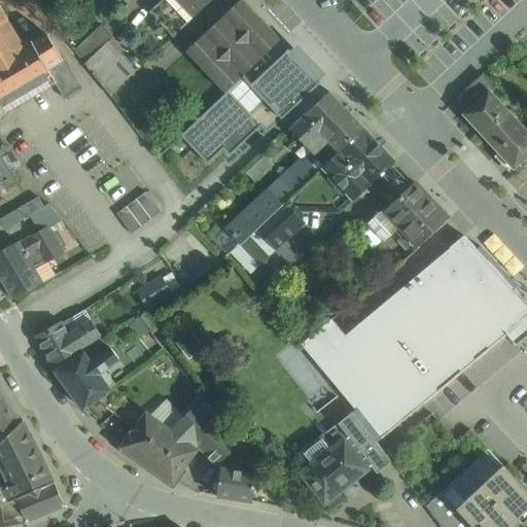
[(176,0),(162,0),(150,11),(173,36),(194,18),(176,0)]
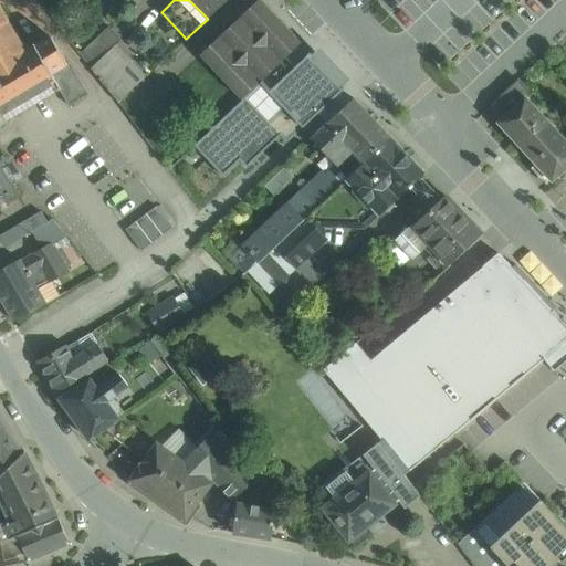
[(228,0),(189,0),(208,19),(228,0)]
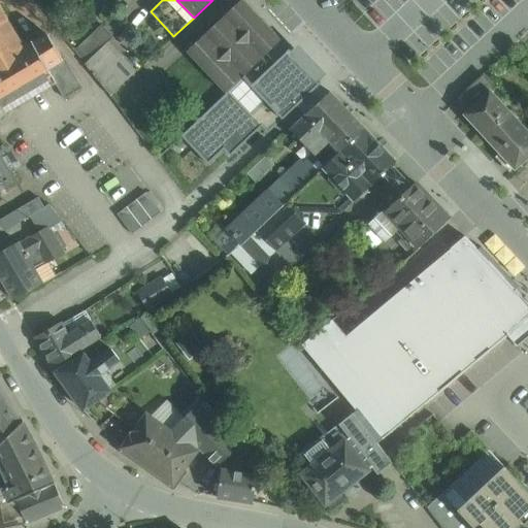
[(281,39),(242,0),(240,0),(187,52),(225,92),(278,41),(281,39)]
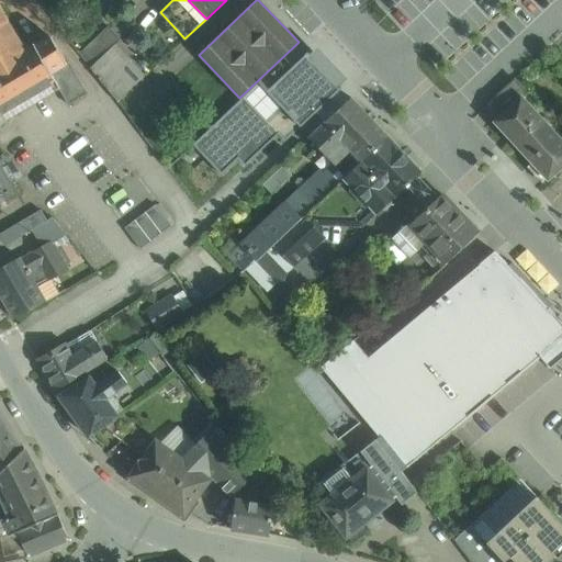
[(0,119),(2,117),(6,124),(8,122),(7,121),(59,89),(69,104),(88,93),(69,62),(66,64),(49,36),(35,45),(35,44),(25,49),(0,6),(0,205),(2,205),(3,208),(9,204),(8,202),(20,194),(0,160),(0,119)]
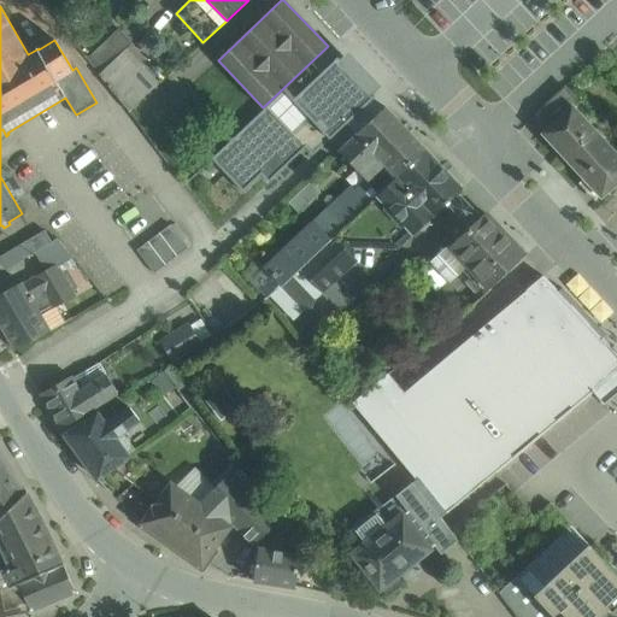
[(119,28),(107,40),(119,54),(122,52),(133,42),(119,28)]
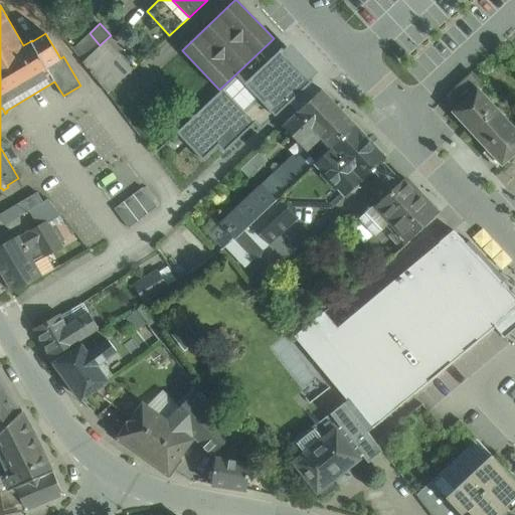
[(90,33),(74,47),(86,58),(100,45),(90,33)]
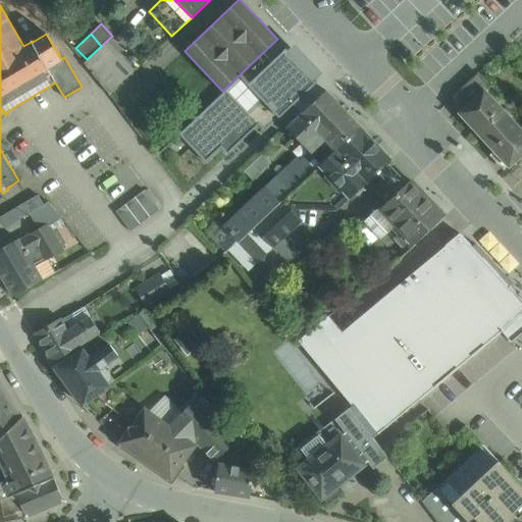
[(140,65),(112,36),(103,44),(132,73),(140,65)]
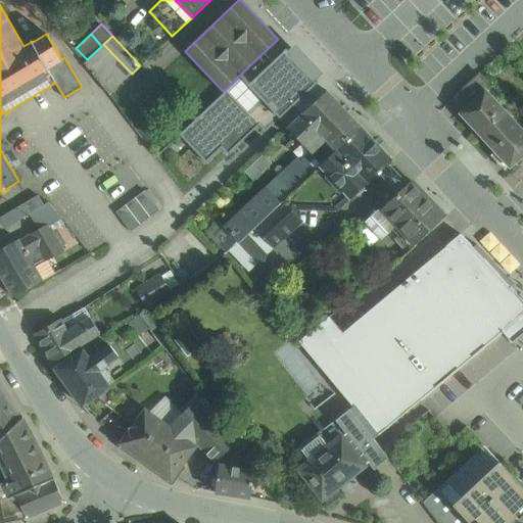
[(276,41),(223,91),(224,92),(180,135),(206,162),(221,148),(225,152),(228,154),(259,125),(265,131),(279,117),(280,119),(292,106),(318,82),(317,81),(316,82),(287,51),(288,50),(286,48),(284,50),(276,41)]
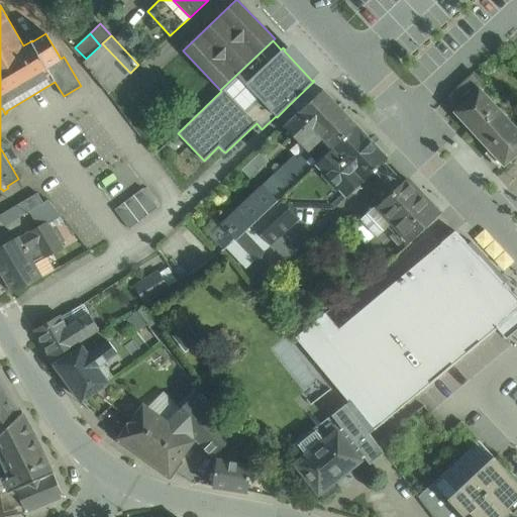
[(130,73),(102,43),(86,59),(83,63),(108,93),(130,73)]
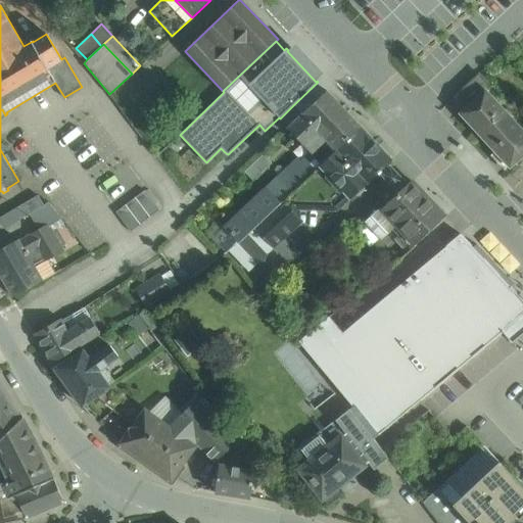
[(479,74),(455,97),(465,108),(485,90),(487,91),(491,87),(479,74)]
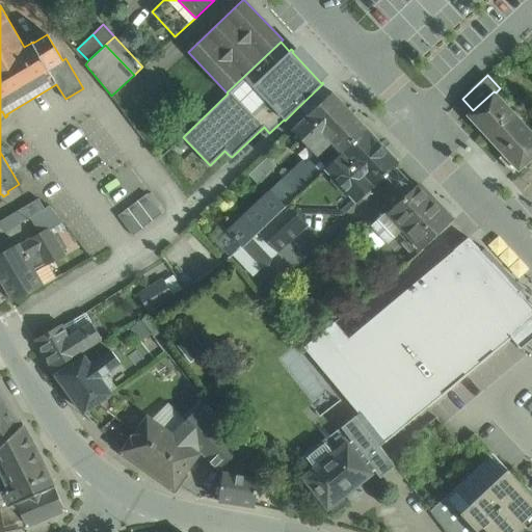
[(531,158),(531,132),(494,91),(468,115),(503,155),(506,152),(521,166),(516,169),(519,170),(531,158)]
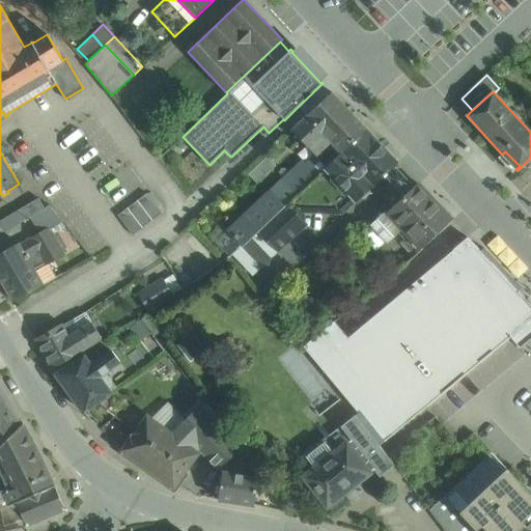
[(332,92),(315,108),(312,105),(309,108),(312,111),(292,130),(315,155),(327,167),(366,129),(332,92)]
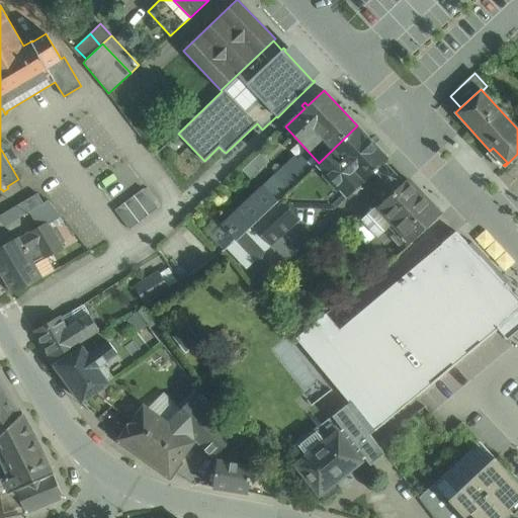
[(319,163),(318,164),(325,171),(325,177),(335,188),(341,188),(347,194),(348,196),(351,192),(355,193),(361,188),(361,184),(389,158),(357,125),(319,163)]
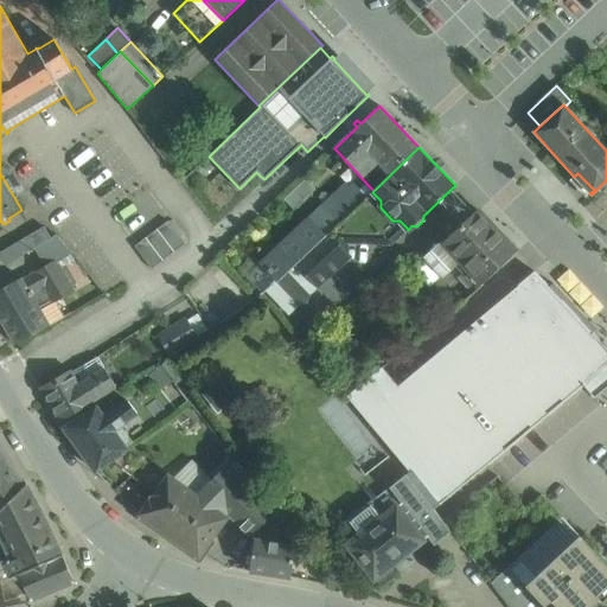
[(360,177),(349,187),(362,202),(372,192),(374,191),(360,177)]
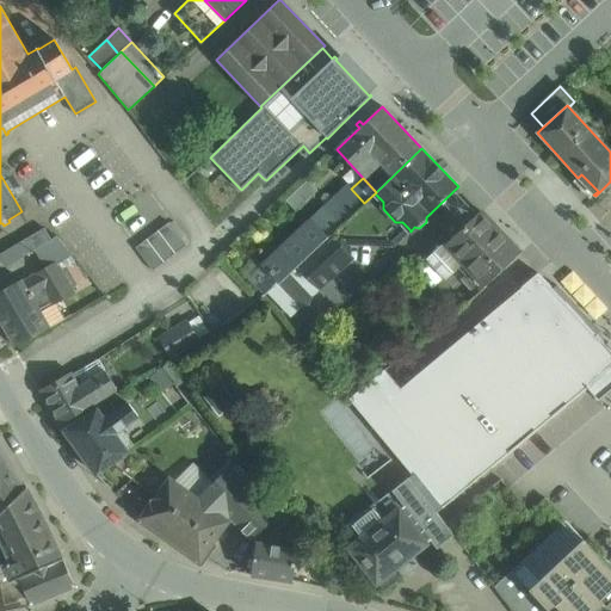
[(347,185),(328,203),(331,205),(346,221),(364,203),(351,189),(347,185)]
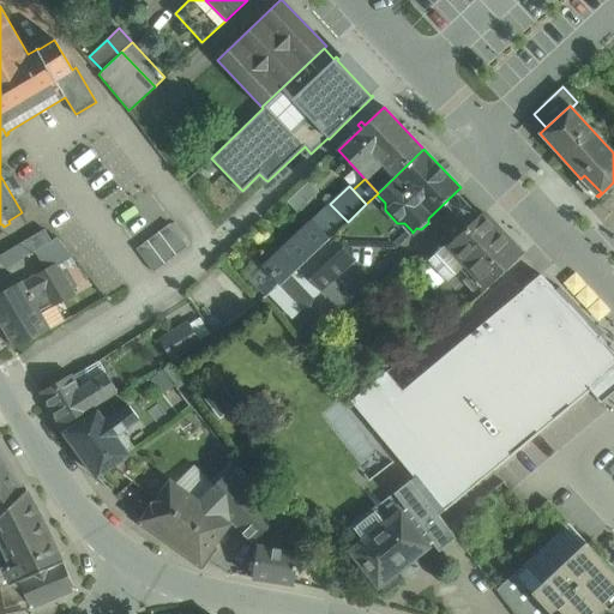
[(366,204),(348,222),(347,242),(399,245),(401,244),(401,240),(411,230),(404,223),(397,223),(385,210),(385,203),(377,194),(366,204)]
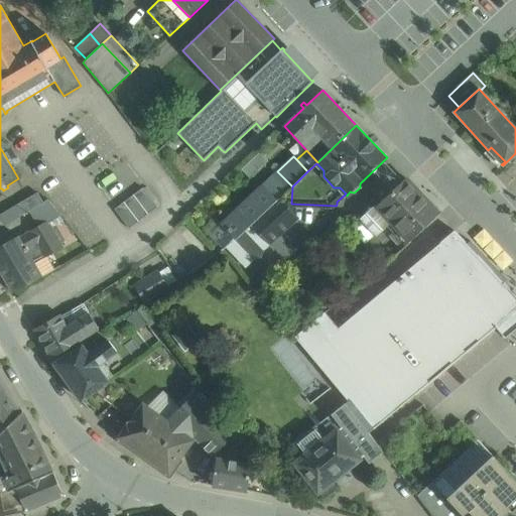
[(279,173),(263,185),(277,201),(292,186),(279,173)]
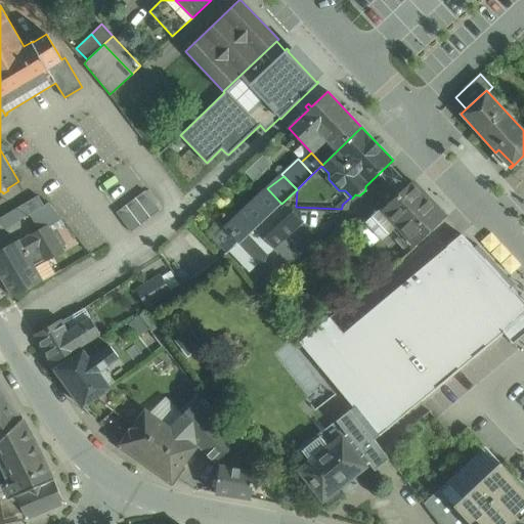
[(446,217),(412,181),(383,209),(382,208),(366,222),(382,239),(393,229),(411,249),(446,217)]
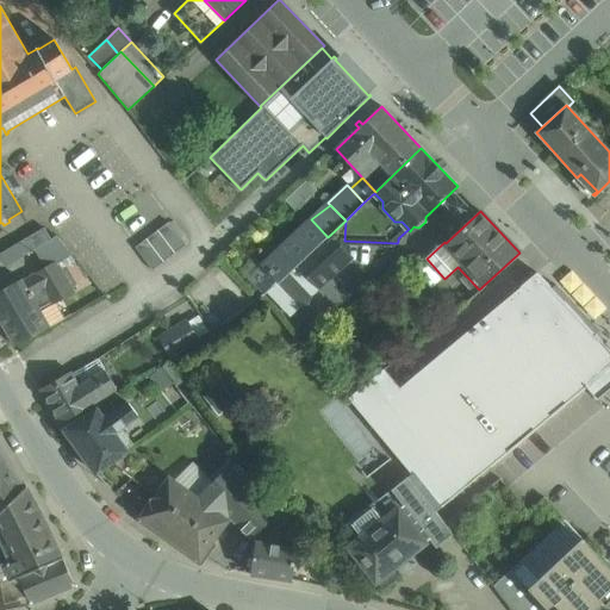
[(311,219),(262,265),(279,282),(297,266),(328,237),(311,219)]
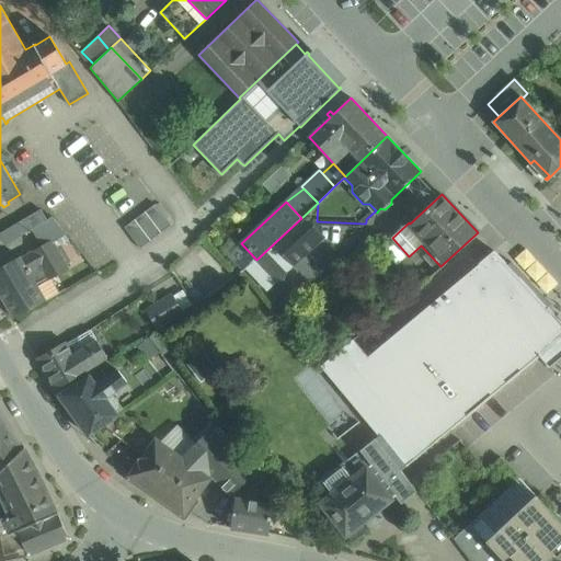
[(318,203),(301,218),(273,244),(293,265),(316,242),(317,221),(318,203)]
